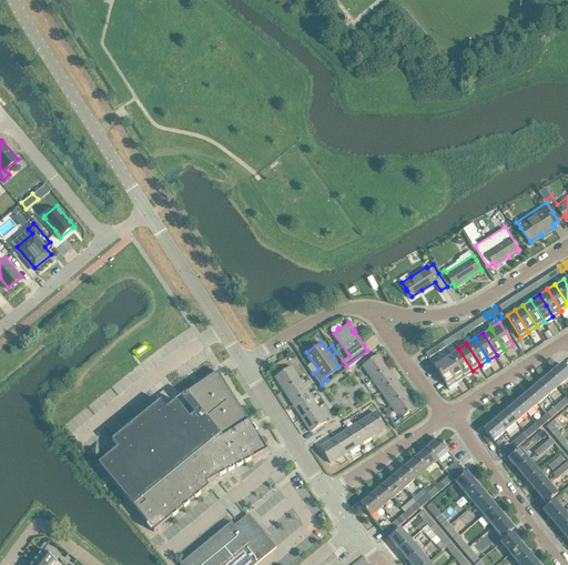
[(464,376),(473,371),(458,349),(450,354),(464,376)]
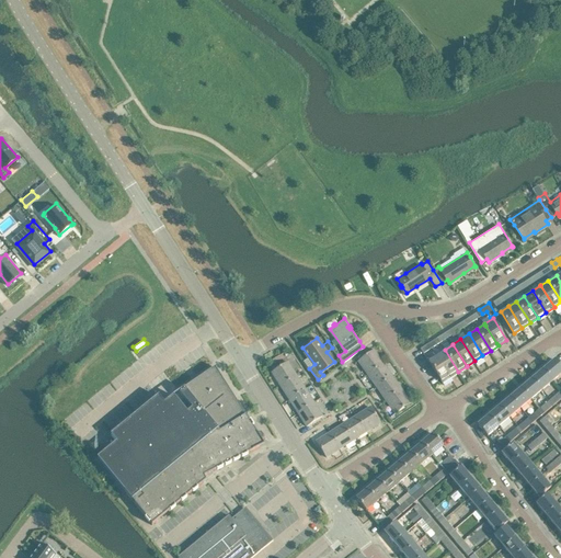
[(367,373),(382,362),(374,349),(358,360),(367,373)]
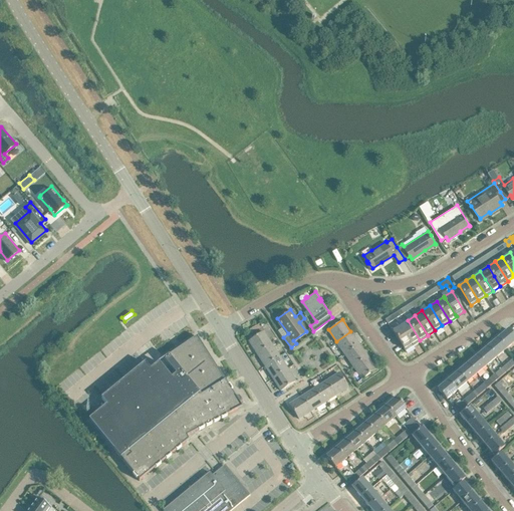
[(413,344),(420,340),(408,320),(401,324),(411,342),(413,344)]
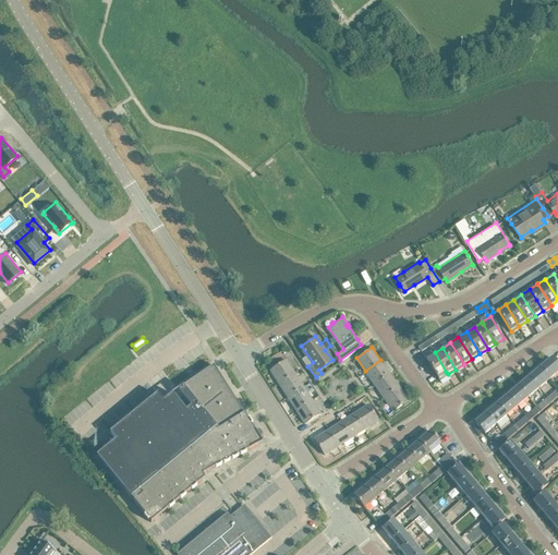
[(440,379),(448,374),(446,372),(435,352),(426,358),(440,379)]
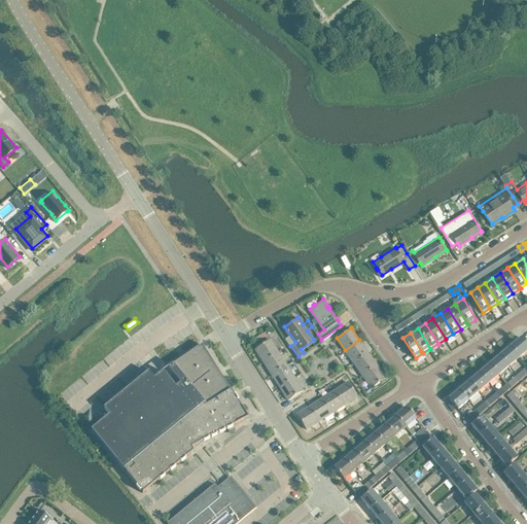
[(520,355),(522,353),(526,348),(526,343),(521,336),(511,344),(520,355)]
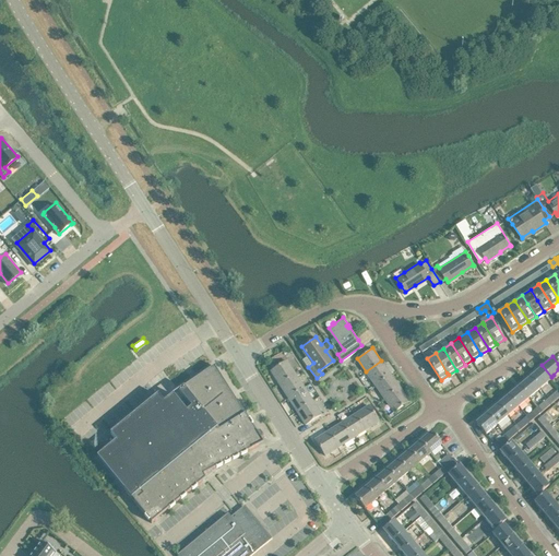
[(280,382),(295,373),(287,358),(271,369),(280,382)]
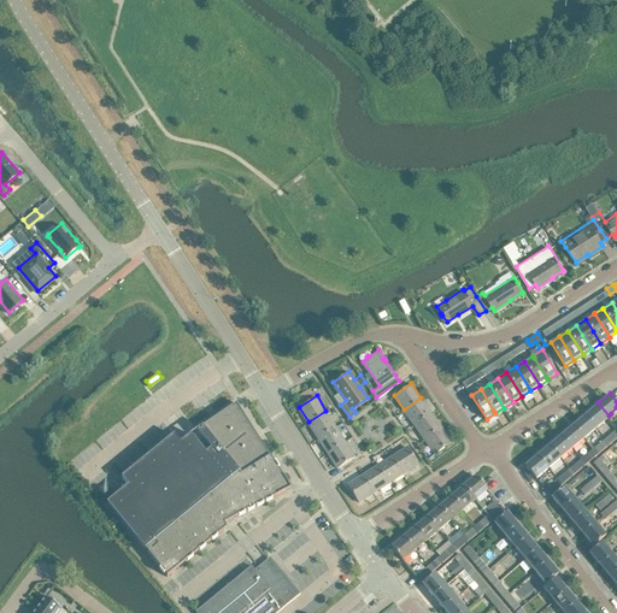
[(415,423),(432,411),(421,398),(404,410),(415,423)]
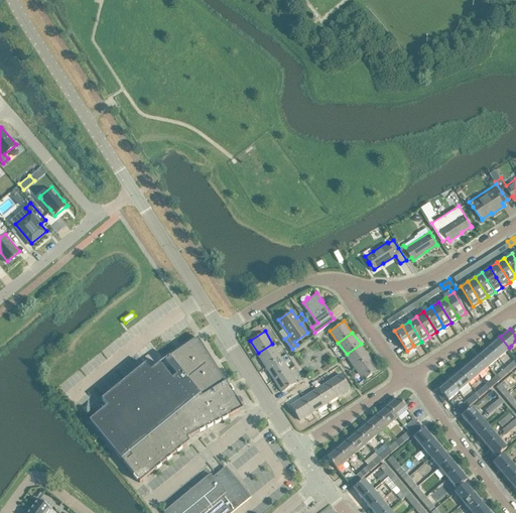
[(236,397),(198,336),(163,359),(164,360),(164,359),(176,374),(171,377),(159,363),(160,362),(159,362),(151,369),(145,363),(146,362),(145,362),(102,398),(107,404),(90,419),(114,450),(139,481),(145,476),(142,473),(172,449),(174,451),(174,452),(174,453),(189,440),(187,436),(243,407),(240,401),(242,399),(243,399),(239,394),(239,395),(236,397)]
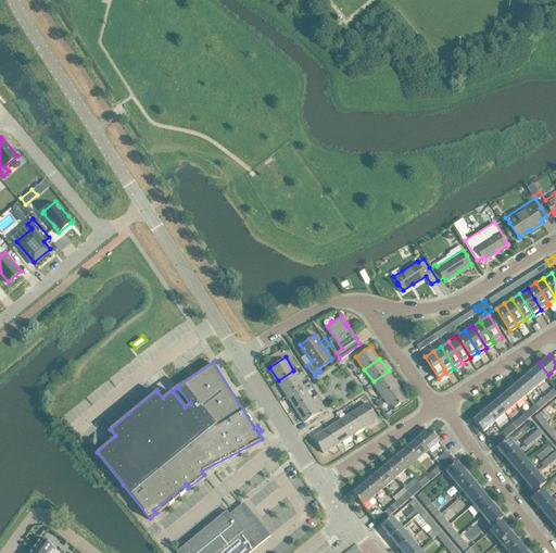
[(538,384),(548,375),(539,363),(528,373),(538,384)]
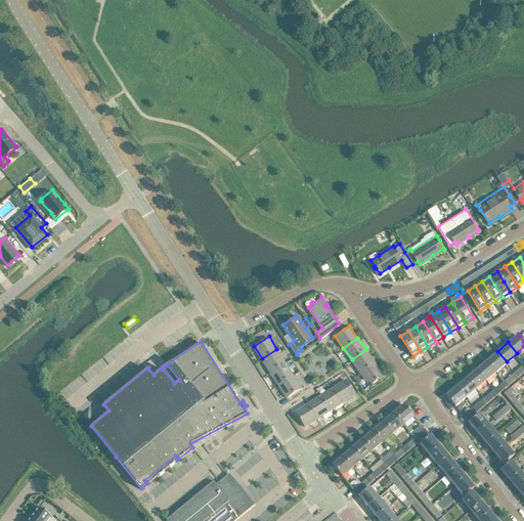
[(270,371),(285,361),(276,349),(262,358),(270,371)]
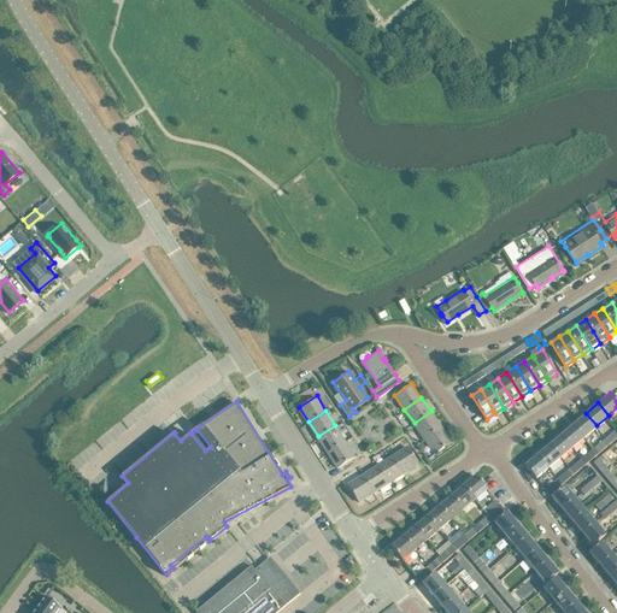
[(424,437),(441,425),(432,411),(415,423),(424,437)]
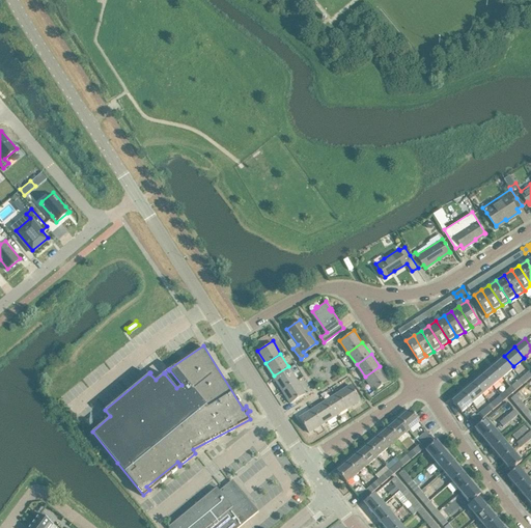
[(503,376),(513,366),(504,356),(494,364),(503,376)]
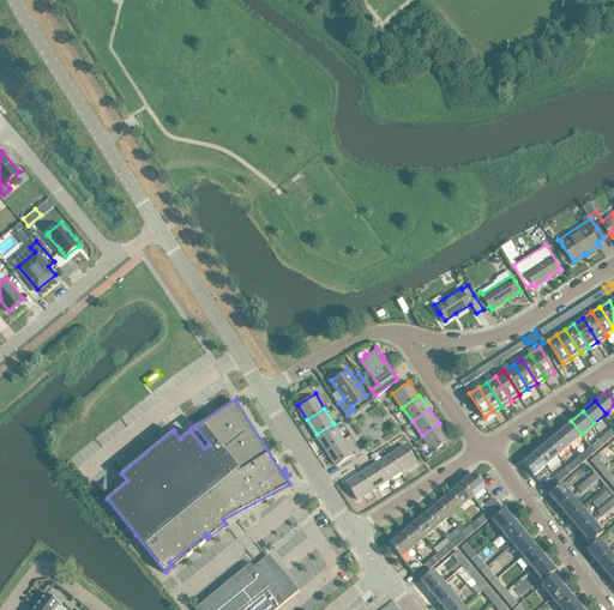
[(570,444),(582,434),(571,421),(559,432),(570,444)]
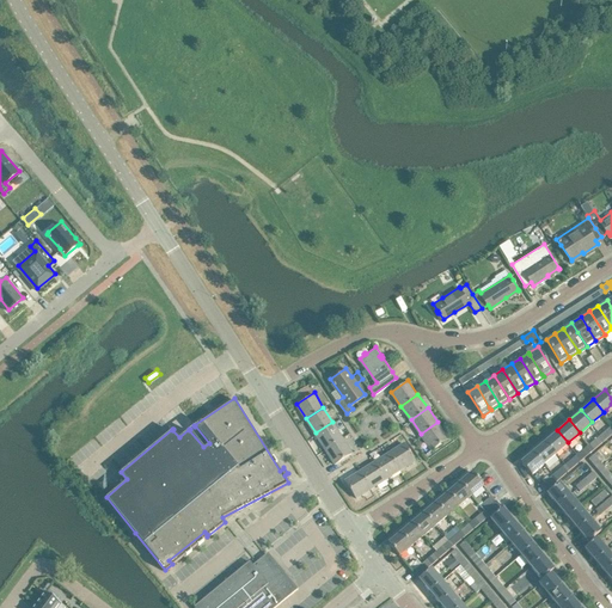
[(325,448),(342,436),(332,422),(316,433),(325,448)]
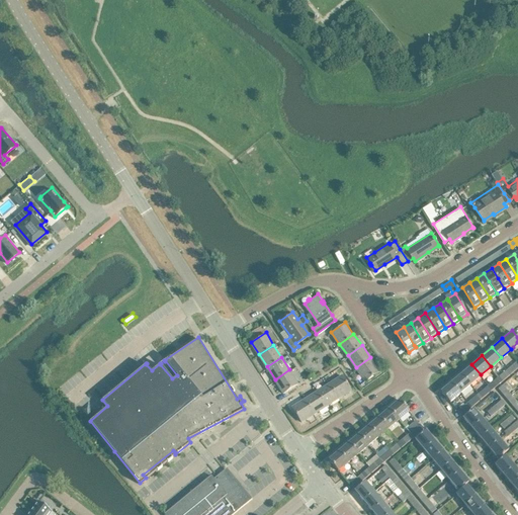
[(365,379),(379,369),(370,357),(356,367),(365,379)]
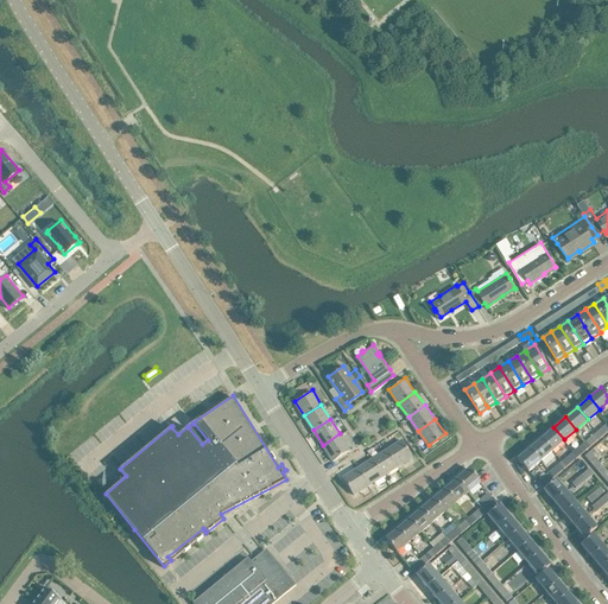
[(596,430),(601,436),(607,428),(607,426),(605,423),(596,430)]
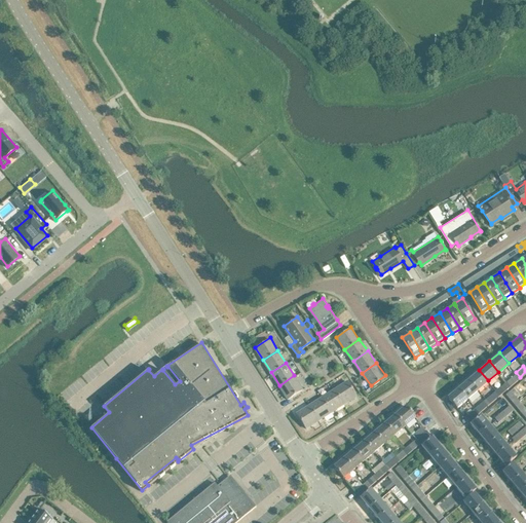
[(478,389),(488,380),(479,370),(468,378),(478,389)]
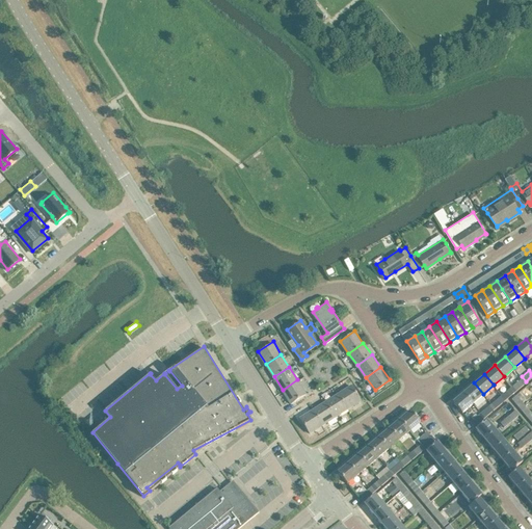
[(291,402),(306,392),(297,379),(283,390),(291,402)]
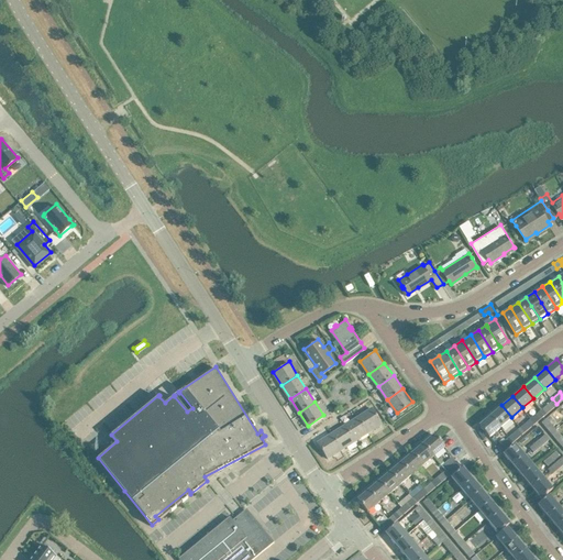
[(545,413),(553,406),(549,402),(541,408),(545,413)]
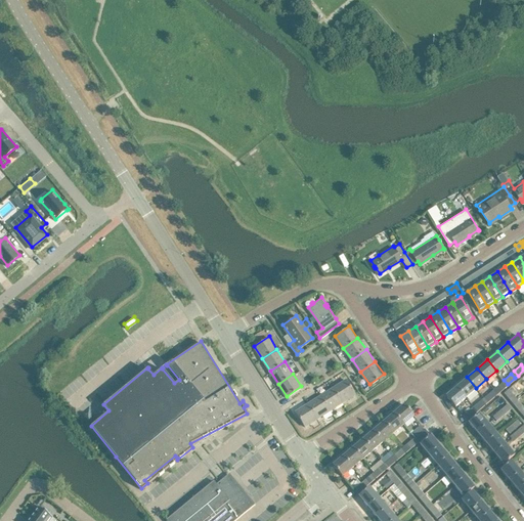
[(466,396),(476,388),(467,377),(456,386),(466,396)]
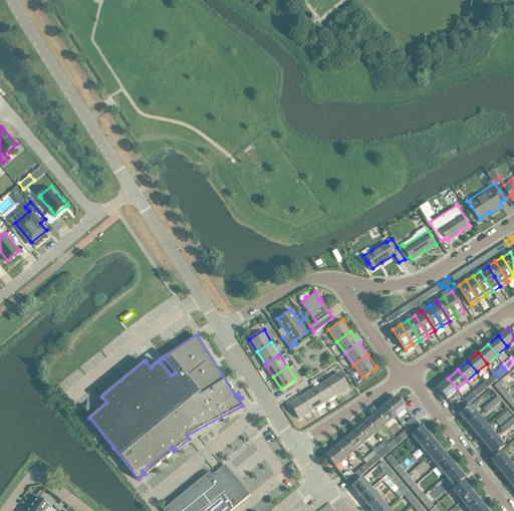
[(336,394),(348,386),(339,370),(326,378),(336,394)]
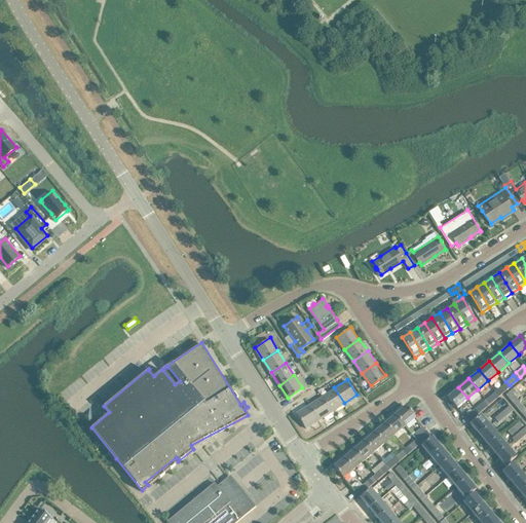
[(495,389),(499,394),(506,388),(502,383),(495,389)]
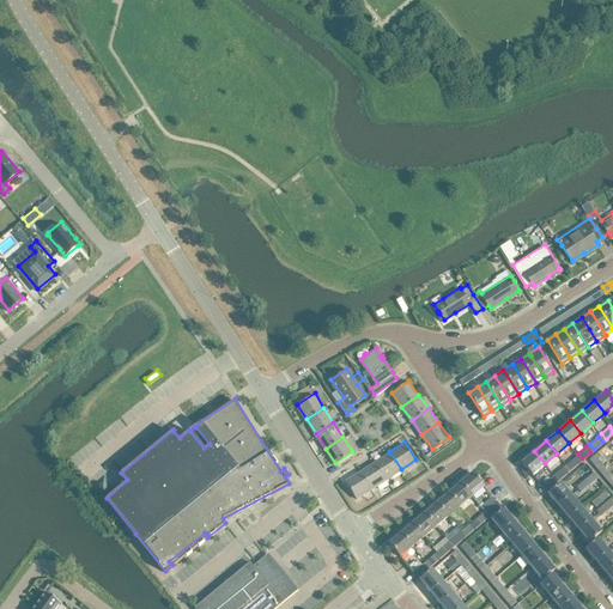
[(386,477),(401,469),(389,451),(375,461),(386,477)]
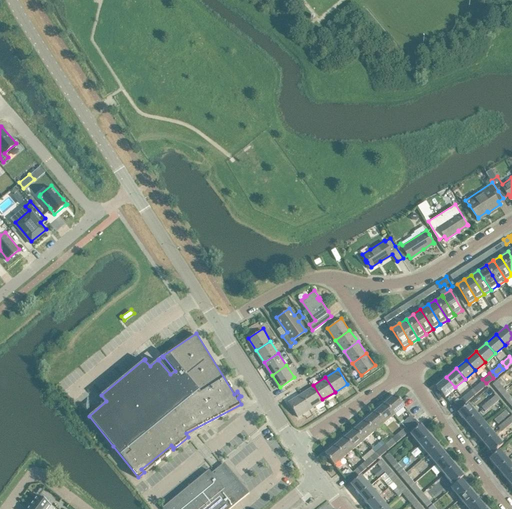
[(445,395),(452,389),(455,387),(446,377),(436,385),(445,395)]
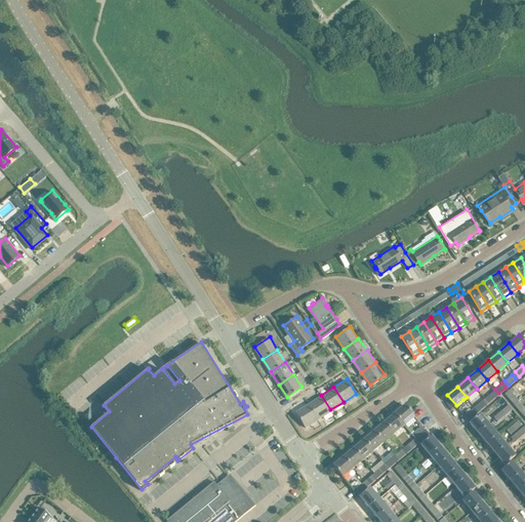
[(511,399),(516,395),(510,388),(505,392),(511,399)]
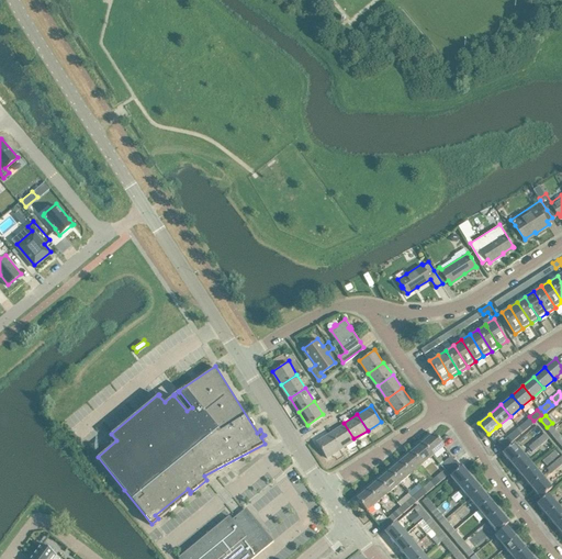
[(530,424),(526,420),(518,425),(523,431),(530,424)]
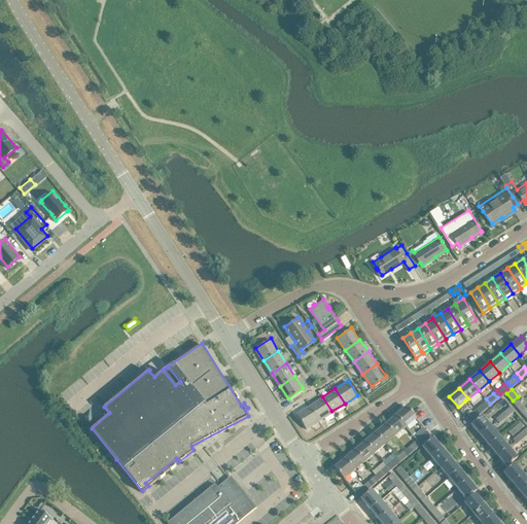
[(319,419),(331,411),(322,396),(310,405),(319,419)]
